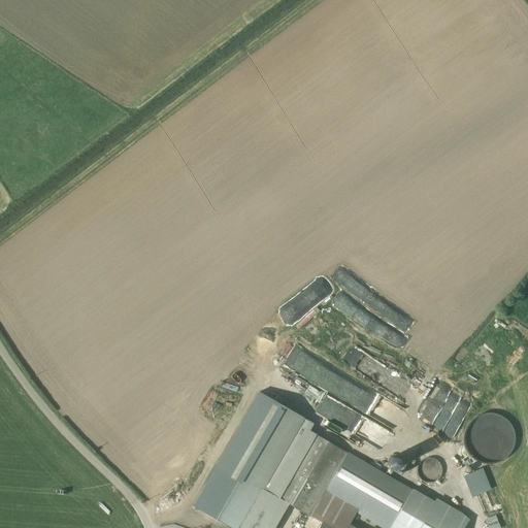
[(356,408),(367,391),(296,345),(285,363),(356,408)]
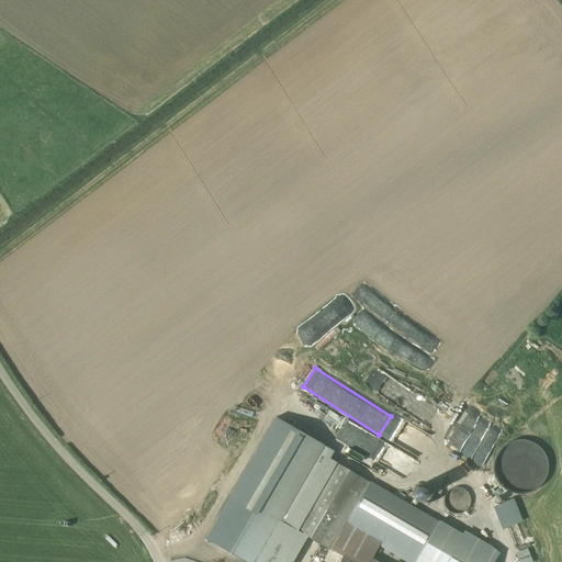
[(371,390),(434,427),(444,409),(381,372),(371,390)]
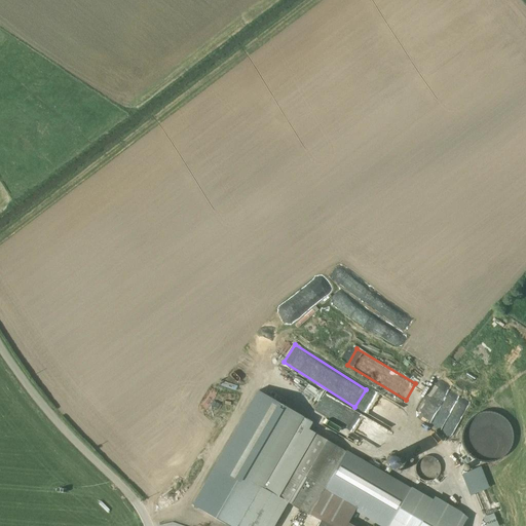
[(355,433),(367,412),(326,389),(314,410),(355,433)]
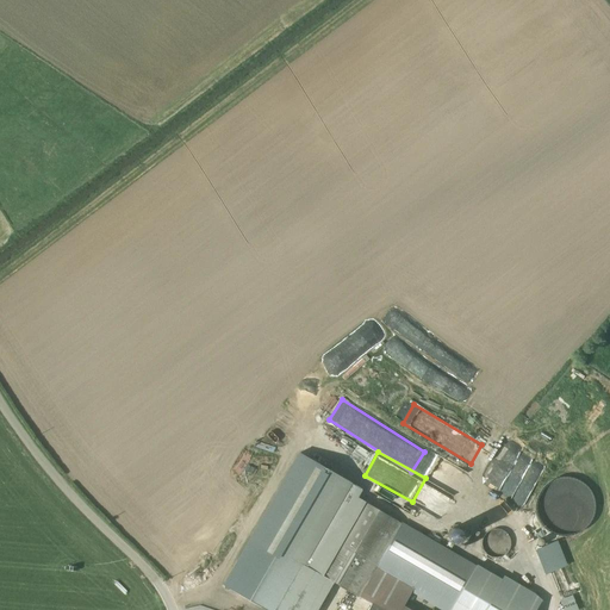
[(266,609),(278,609),(352,485),(298,454),(222,585),(223,586),(266,609)]
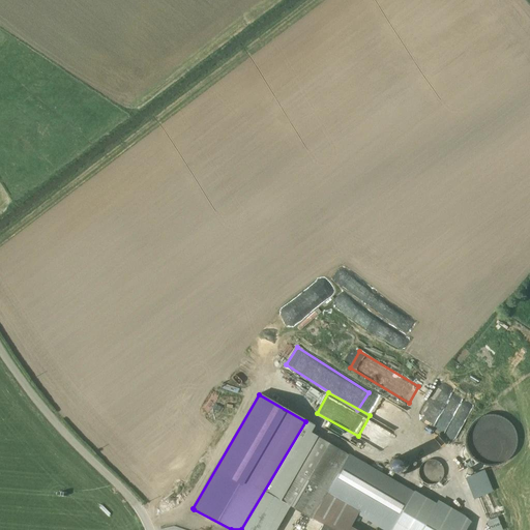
[(465,529),(470,522),(463,516),(437,501),(436,503),(414,491),(413,492),(349,454),(347,454),(311,433),(314,427),(305,421),(241,529),(274,529),(289,507),(311,520),(321,525),(318,529),(355,529),(350,527),(357,516),(381,529),(465,529)]
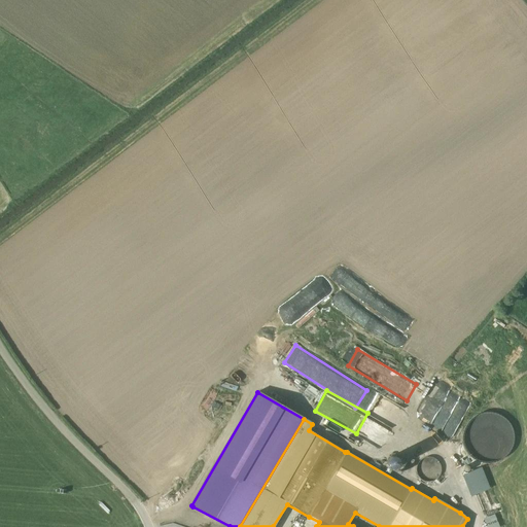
[(438,477),(441,470),(438,464),(434,460),(428,458),(422,460),(418,464),(416,470),(418,477),(422,481),(428,483),(434,481),(438,477)]
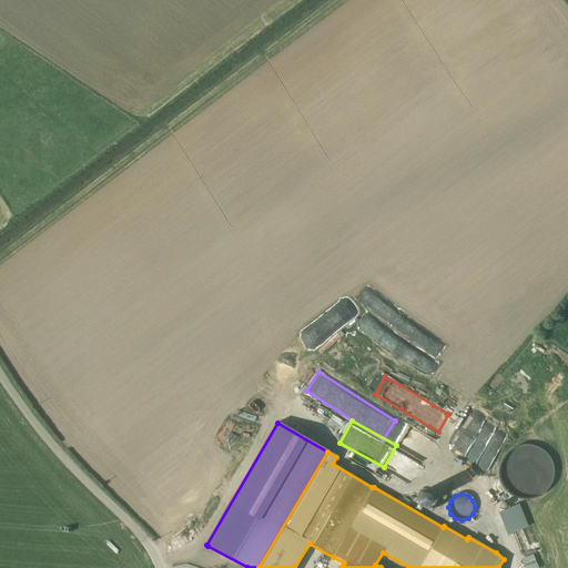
[(527,528),(518,504),(497,513),(506,536),(527,528)]
